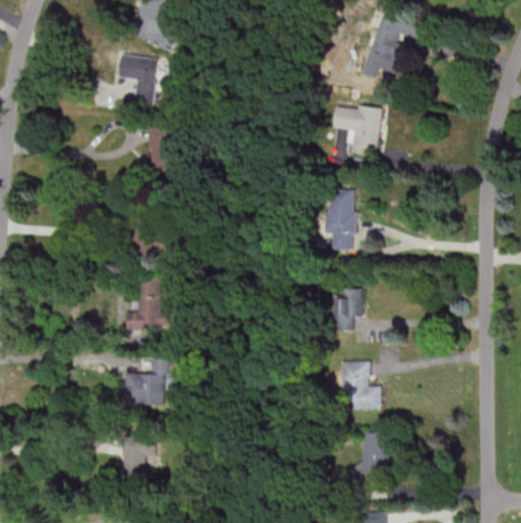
[(143,0),(133,28),(171,42),(180,19),(162,12),(166,0),(143,0)]
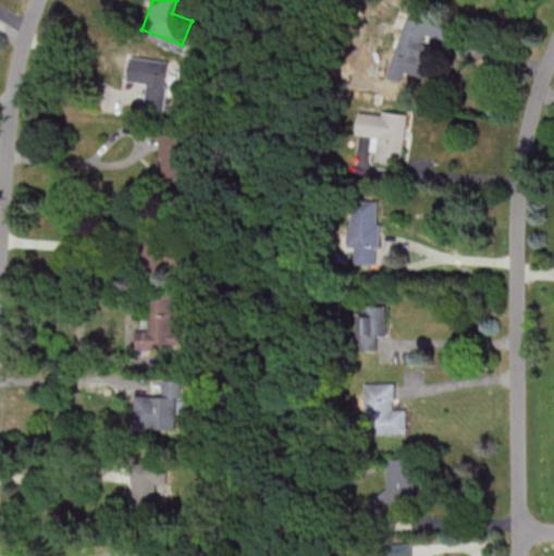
[(384,79),(401,85),(404,75),(417,79),(430,38),(446,44),(454,22),(409,7),(384,79)]
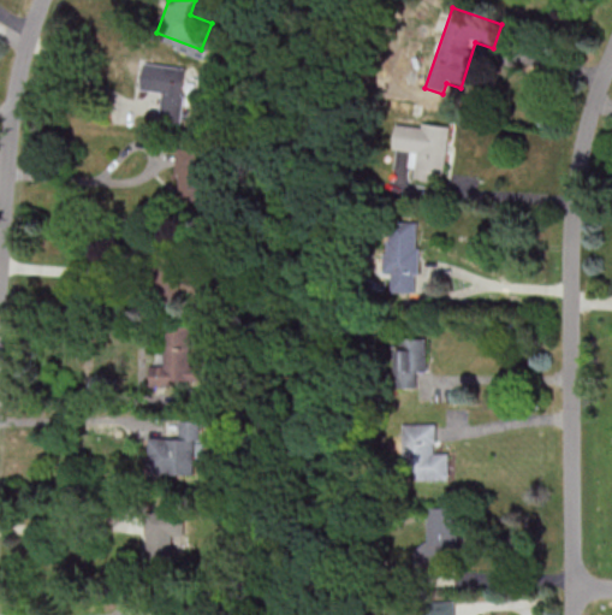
[(182,118),(184,69),(150,66),(149,93),(161,93),(160,117),(182,118)]
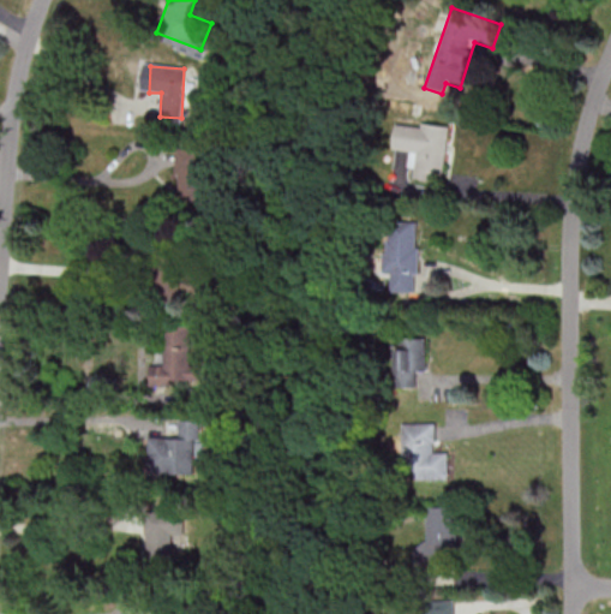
[(412,180),(429,182),(430,171),(442,172),(448,126),(395,121),(391,151),(414,154),(412,180)]
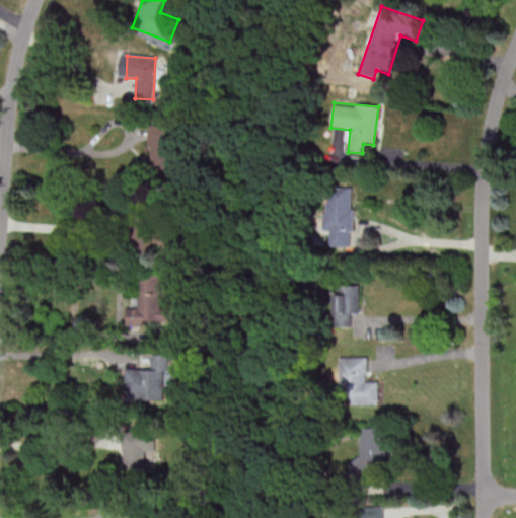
[(147,171),(170,171),(171,128),(147,127),(147,171)]
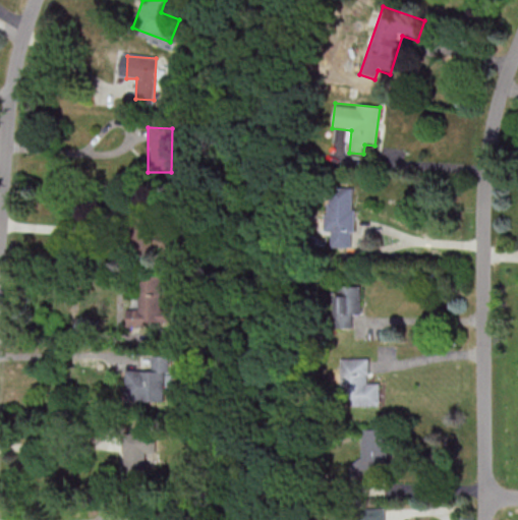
[(329,248),(352,248),(353,188),(326,188),(325,233),(330,233),(329,248)]
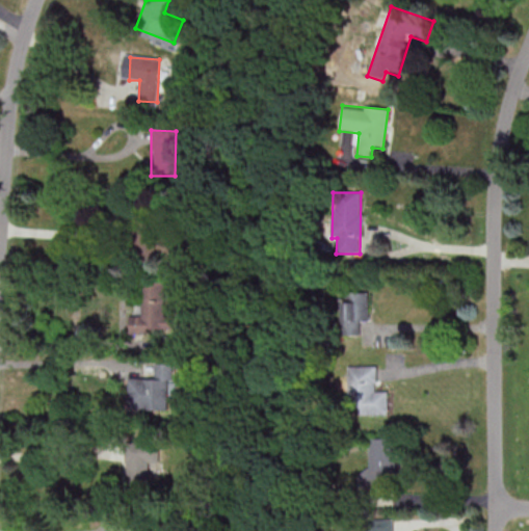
[(159,209),(133,209),(134,262),(160,262),(159,209)]
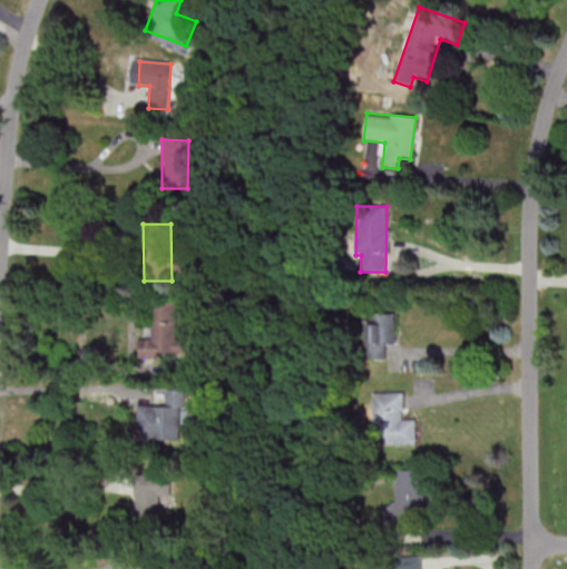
[(176,340),(175,303),(150,303),(150,340),(137,340),(138,357),(184,356),(184,340),(176,340)]
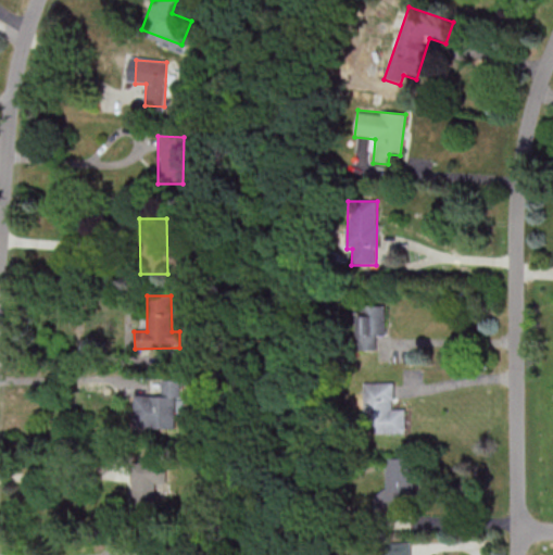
[(357,306),(357,350),(373,350),(373,339),(384,339),(384,306),(357,306)]
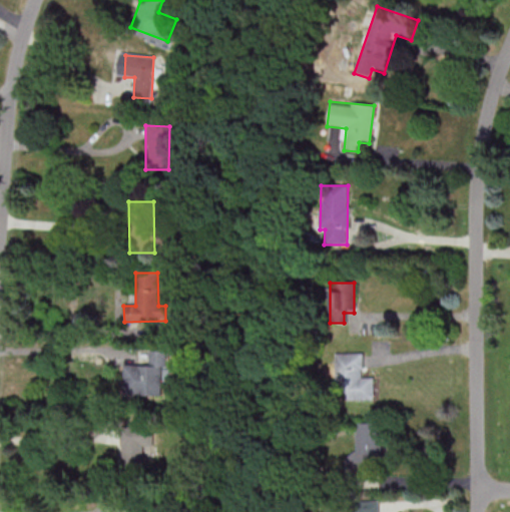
[(121,365),(121,397),(165,397),(165,351),(147,351),(147,365),(121,365)]
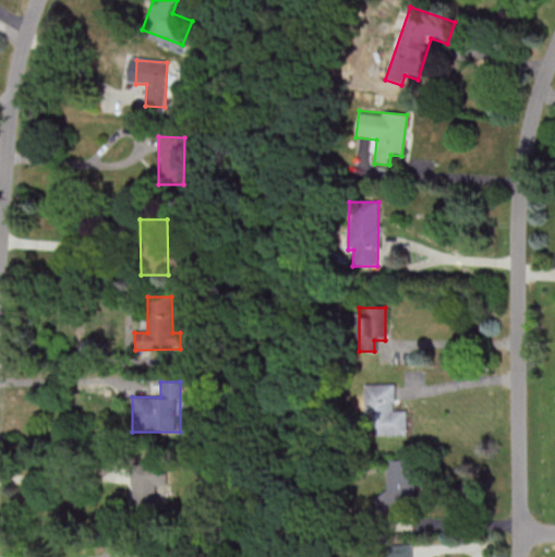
[(393,385),(366,385),(366,436),(405,436),(406,412),(393,411),(393,385)]
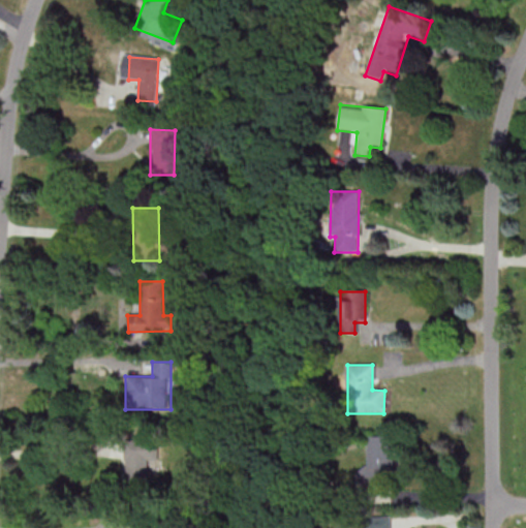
[(366,467),(357,467),(357,486),(391,486),(391,436),(366,436),(366,467)]
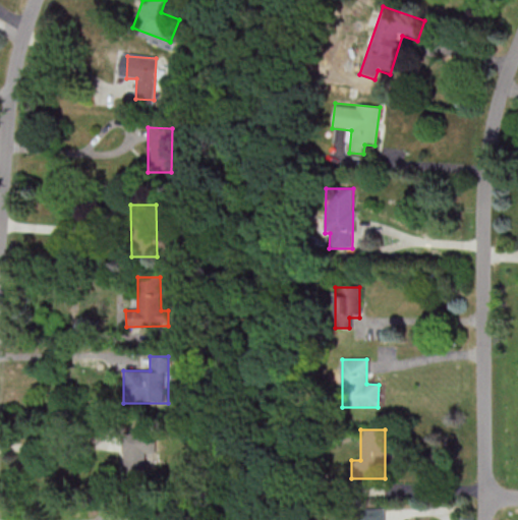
[(147,478),(147,455),(157,455),(157,434),(122,434),(122,478),(147,478)]
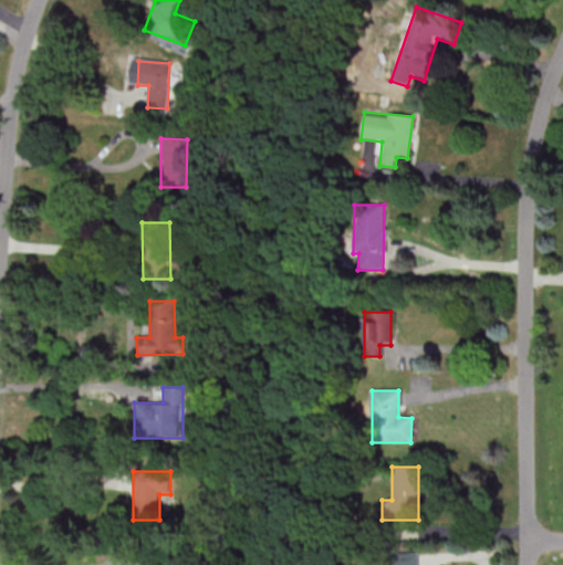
[(416,564),(416,554),(395,554),(394,564),(416,564)]
